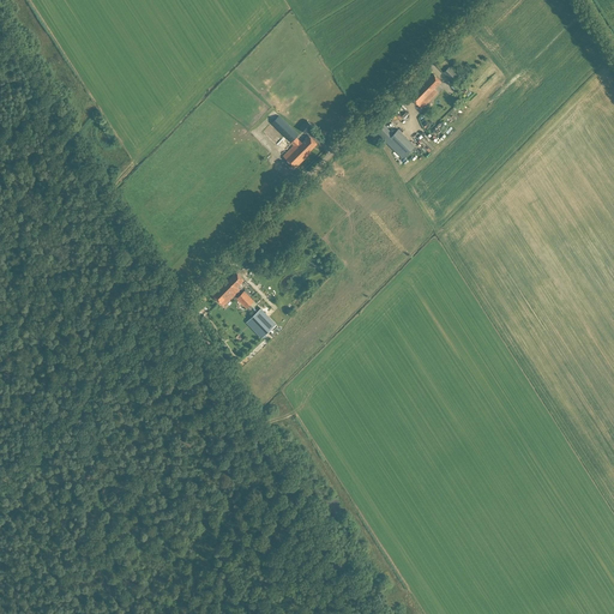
[(457,74),(453,71),(449,66),(444,72),(451,79),(457,74)]
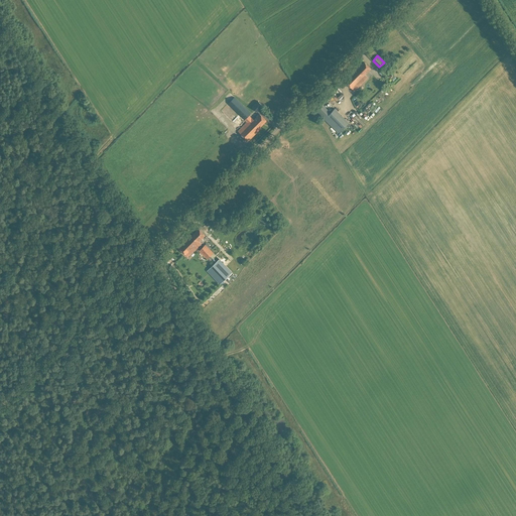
[(371,69),(368,66),(364,61),(358,69),(357,68),(344,81),(348,84),(355,91),(368,78),(365,75),(371,69)]
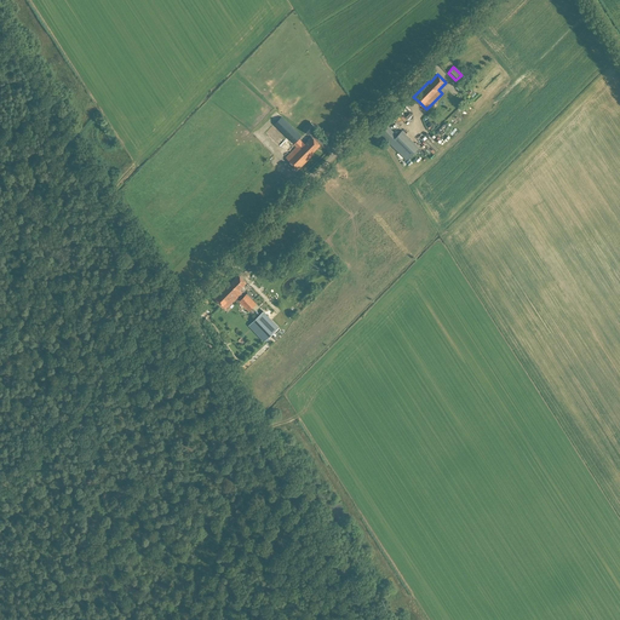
[(320,144),(316,141),(313,137),(305,144),(302,142),(298,139),(302,136),(282,116),(274,124),(297,147),(286,158),(298,170),(314,154),(311,153),(320,144)]
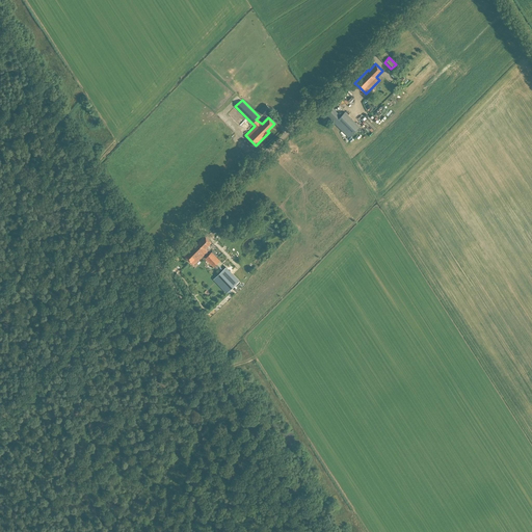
[(265,115),(271,109),(266,104),(260,110),(265,115)]
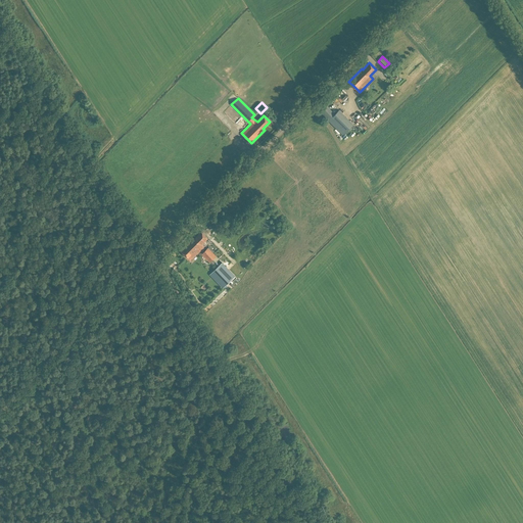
[(339,109),(328,121),(343,135),(353,124),(339,109)]
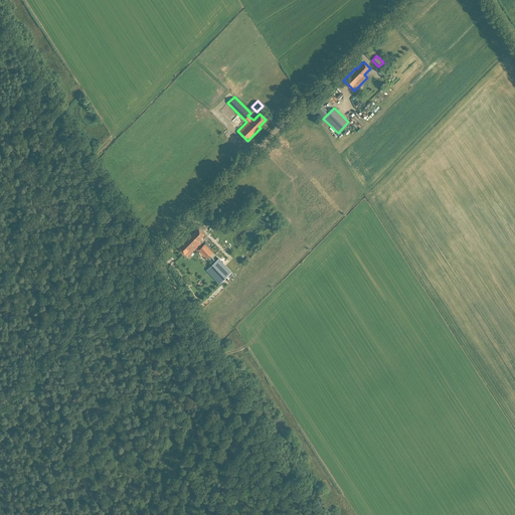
[(204,234),(201,231),(198,228),(191,234),(190,233),(178,246),(181,249),(188,256),(201,242),(198,240),(204,234)]
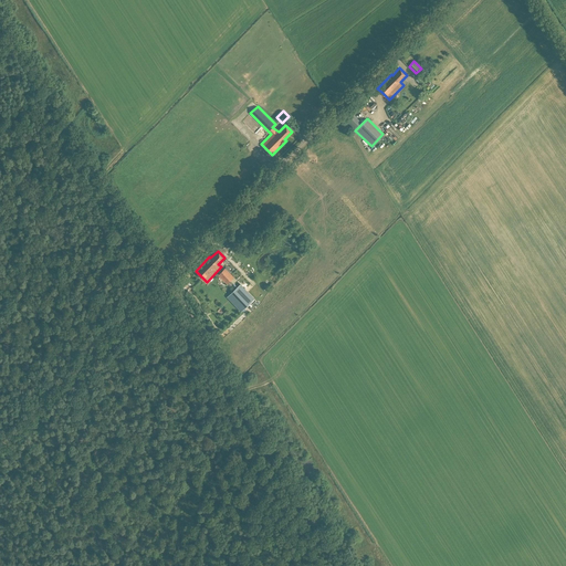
[(228,283),(233,278),(226,268),(219,274),(228,283)]
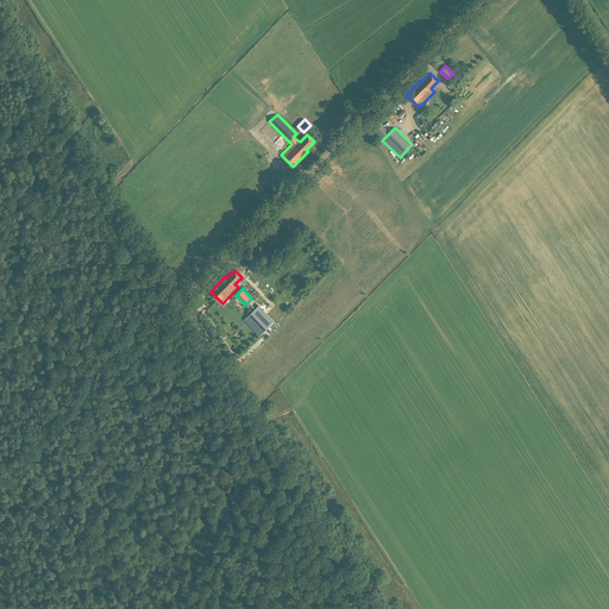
[(261,333),(274,321),(258,306),(246,318),(261,333)]
